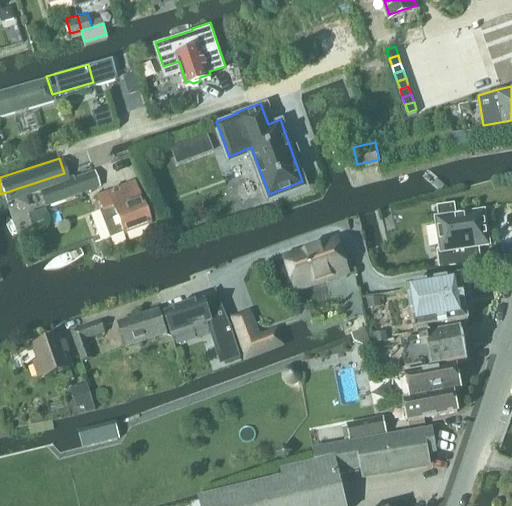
[(82,171),(40,187),(45,202),(99,183),(93,167),(82,171)]
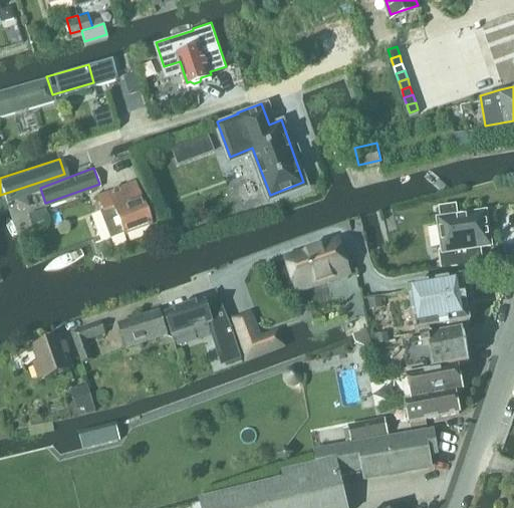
[(123,230),(123,232),(151,221),(134,179),(97,194),(102,207),(99,208),(109,232),(113,233),(123,230)]
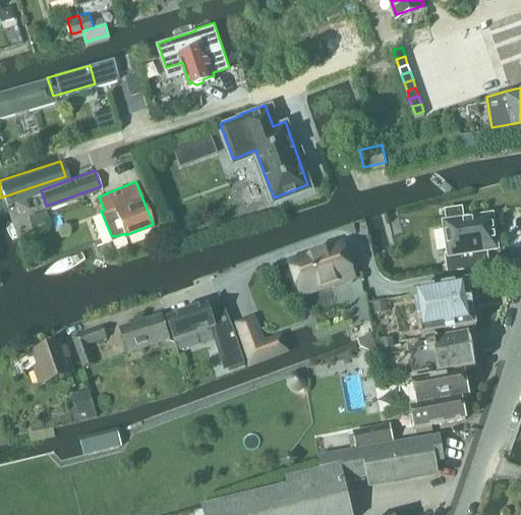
[(497,245),(491,212),(463,216),(461,204),(445,207),(447,218),(444,219),(449,250),(446,251),(448,269),(488,263),(485,246),(497,245)]
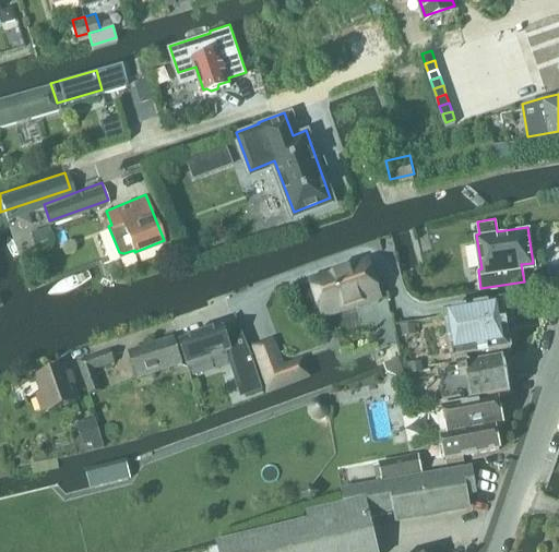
[(379,292),(368,258),(311,277),(322,312),(379,292)]
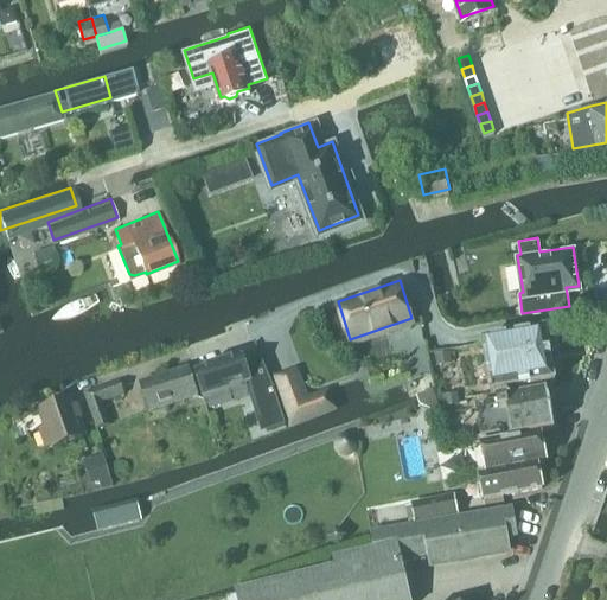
[(490,389),(556,377),(547,325),(480,337),(490,389)]
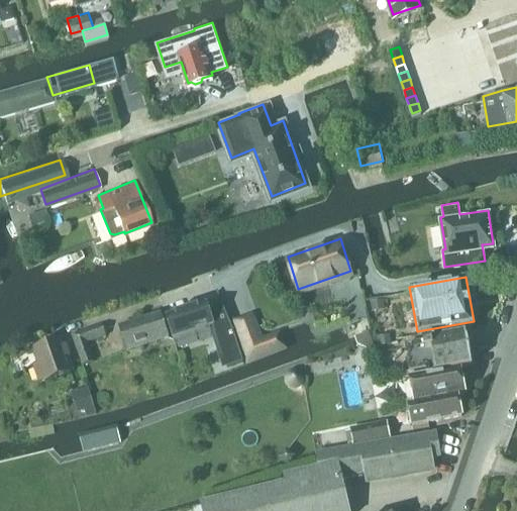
[(173,334),(213,321),(224,355),(240,350),(232,325),(224,305),(211,309),(207,298),(165,311),(173,334)]
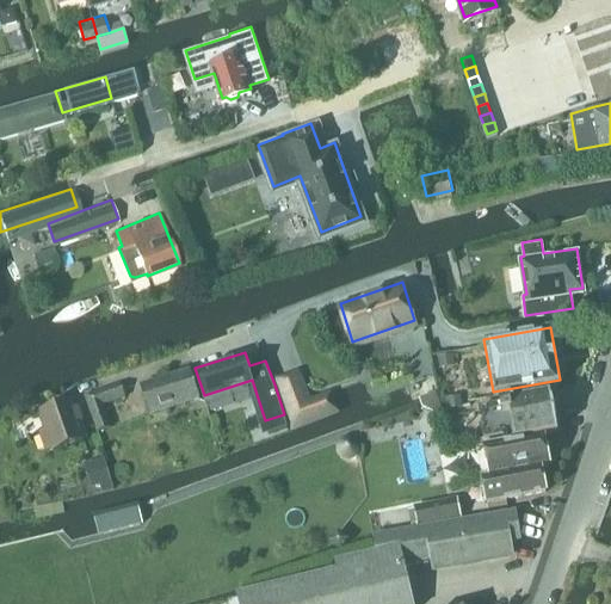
[(150,410),(198,394),(189,364),(141,381),(150,410)]
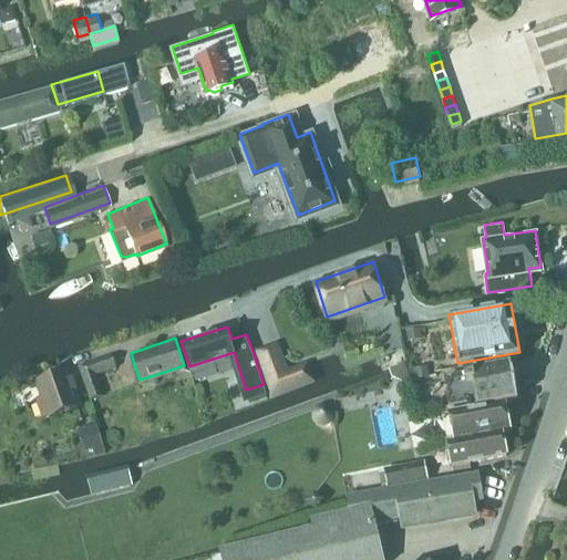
[(256,352),(270,391),(315,374),(307,356),(288,364),(278,339),(255,346),(256,352)]
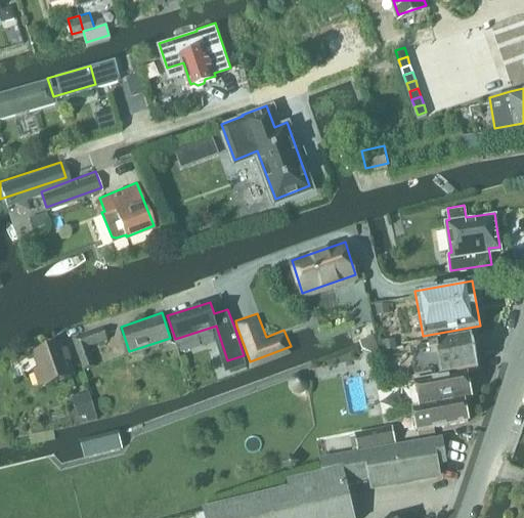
[(105,337),(101,326),(74,335),(84,364),(94,361),(88,343),(105,337)]
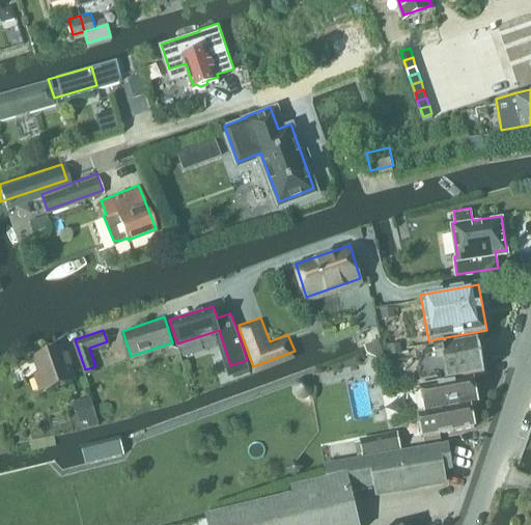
[(370,353),(379,357),(387,353),(382,338),(367,343),(370,353)]
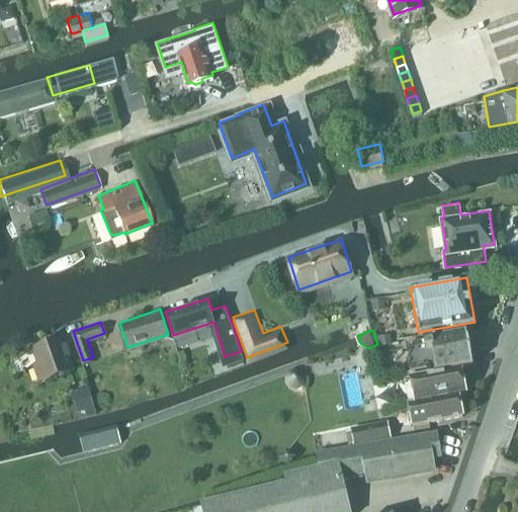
[(439,367),(461,364),(472,361),(466,330),(406,341),(411,367),(438,362),(439,367)]
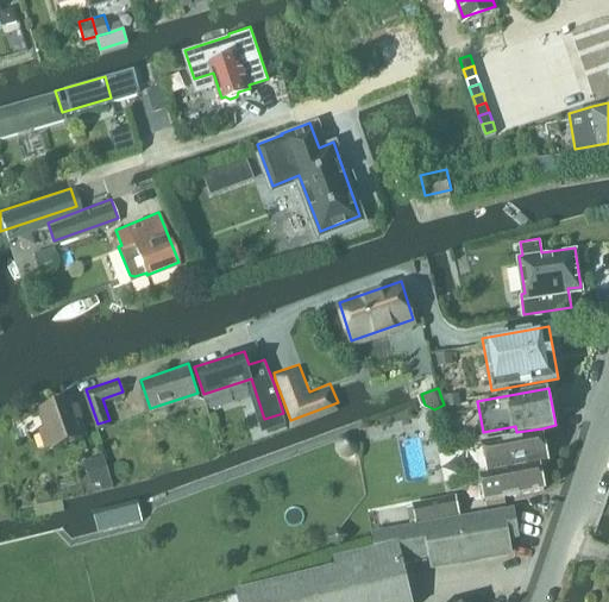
[(74,434),(85,431),(71,394),(41,405),(54,441),(63,438),(64,443),(76,439),(74,434)]
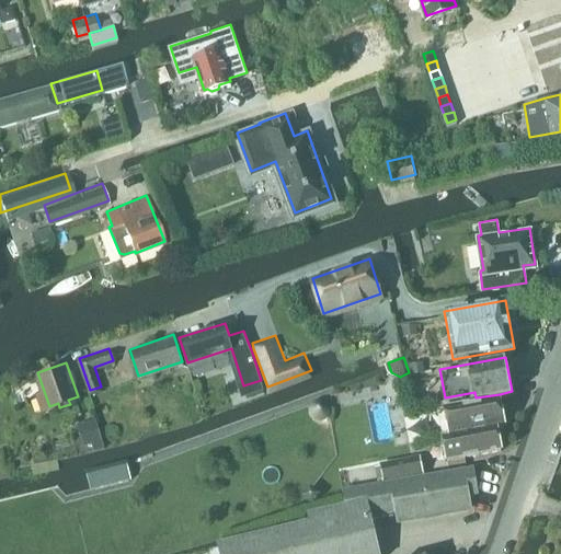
[(500,394),(476,397),(445,403),(450,430),(450,431),(496,423),(497,423),(505,422),(500,394)]
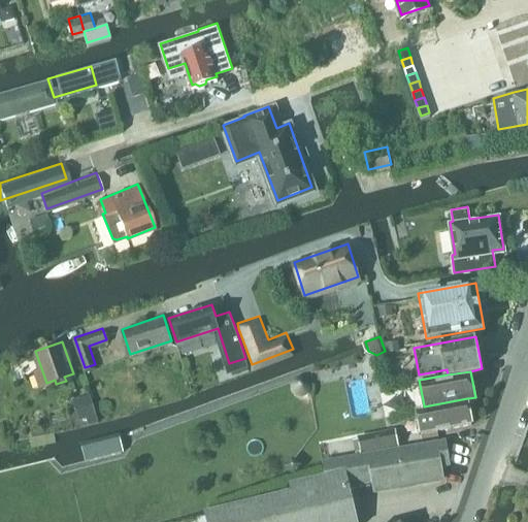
[(91,395),(74,399),(78,415),(95,411),(91,395)]
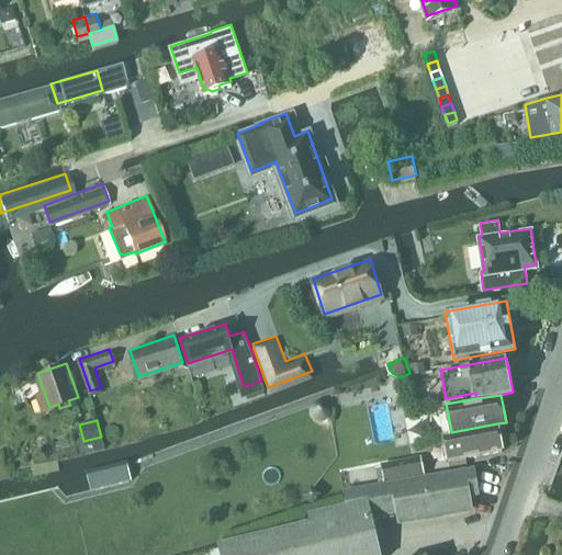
[(451,432),(451,431),(444,432),(448,457),(503,446),(498,423),(497,423),(451,432)]
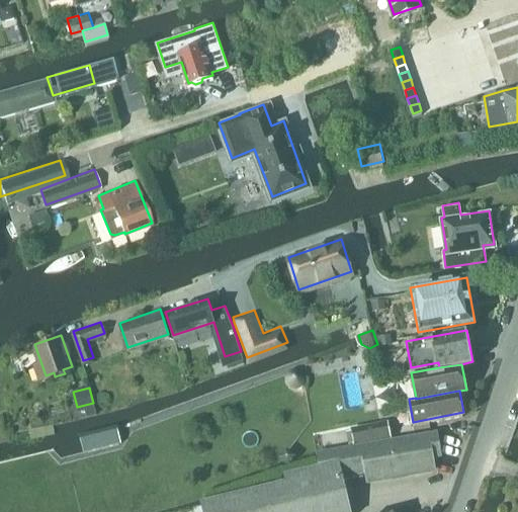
[(352,425),(355,443),(392,436),(389,419),(352,425)]
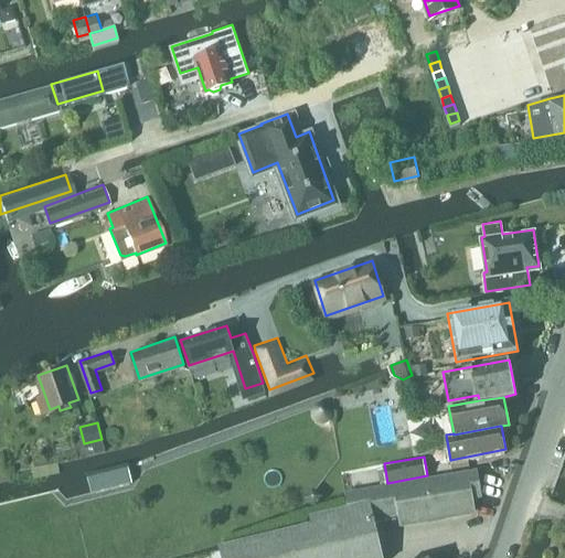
[(477,491),(472,468),(427,475),(344,490),(347,505),(310,514),(312,523),(220,545),(222,557),(382,557),(372,517),(398,513),(400,519),(470,507),(468,493),(477,491)]
